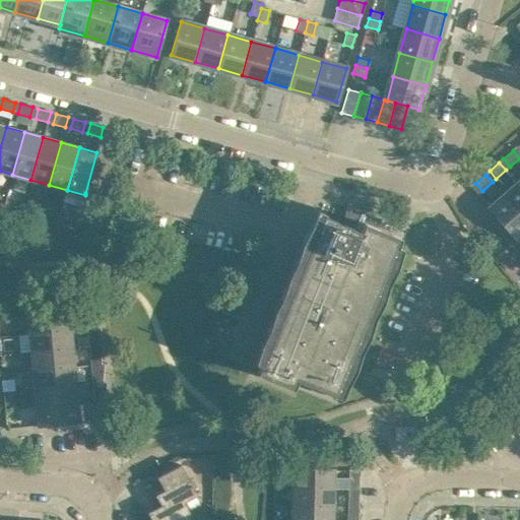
[(519,188),(515,183),(501,195),(519,216),(519,188)]
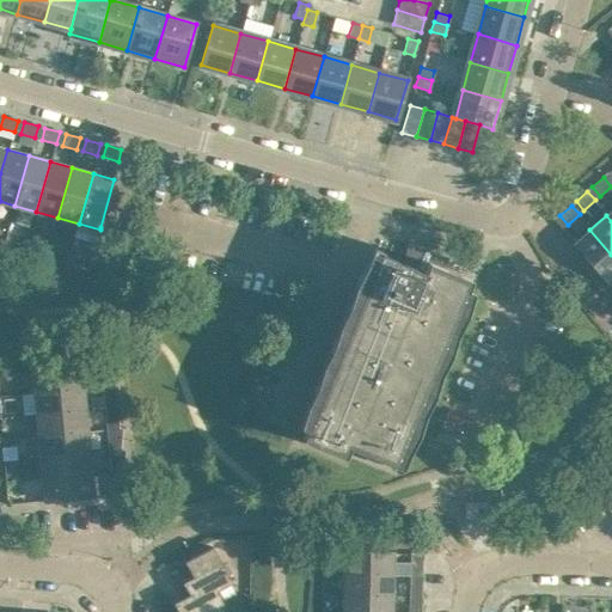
[(575,243),(573,245),(607,283),(609,283),(610,282),(611,280),(611,255),(589,230),(575,243)]
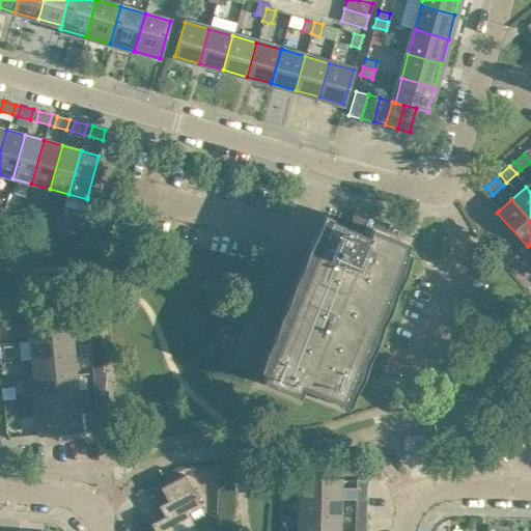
[(362,233),(327,220),(261,381),(298,395),(302,386),(307,388),(307,389),(342,402),(408,242),(385,232),(388,225),(368,218),(362,233)]
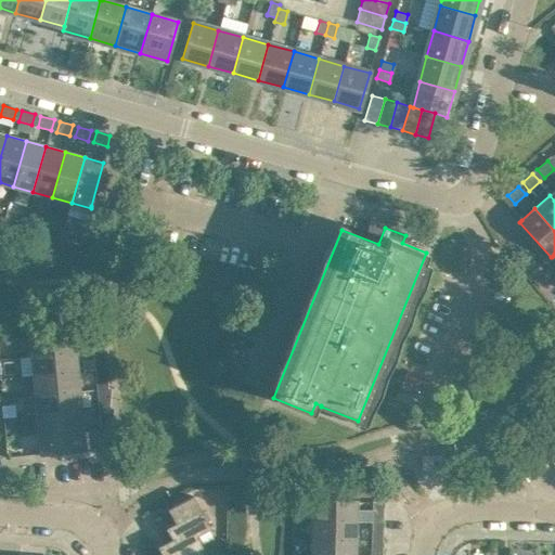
[(228,296),(224,294),(219,293),(215,291),(210,299),(224,305),(228,296)]
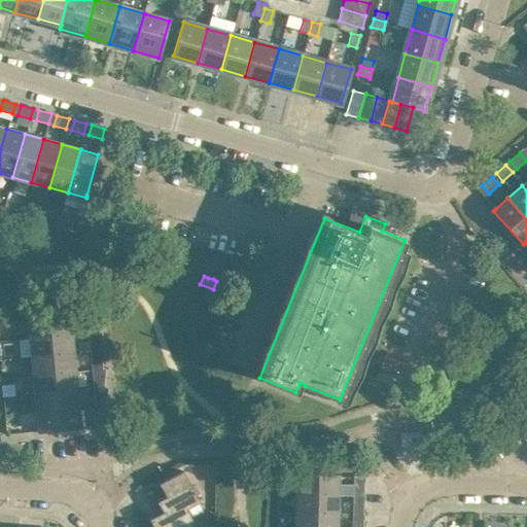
[(70,315),(27,319),(27,320),(29,338),(71,334),(70,316),(70,315)]
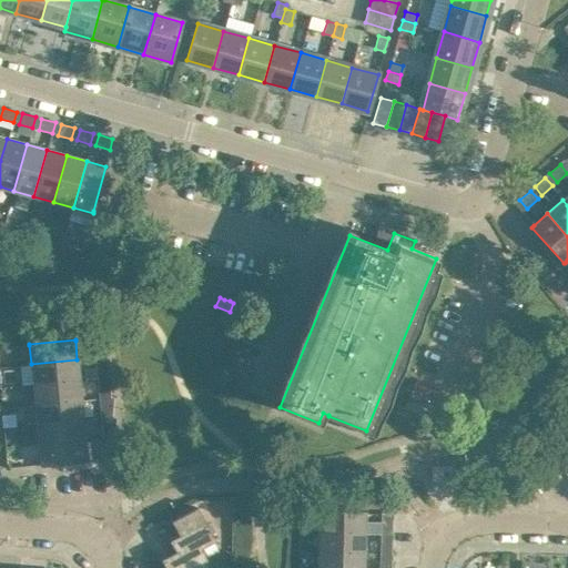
[(95,359),(107,358),(105,344),(94,345),(95,359)]
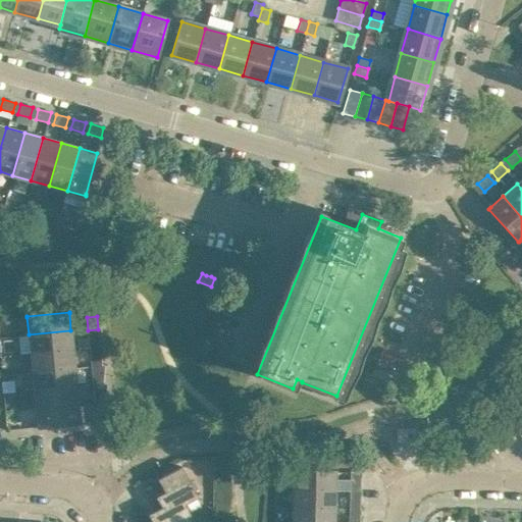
[(30,353),(72,349),(70,330),(29,334),(30,353)]
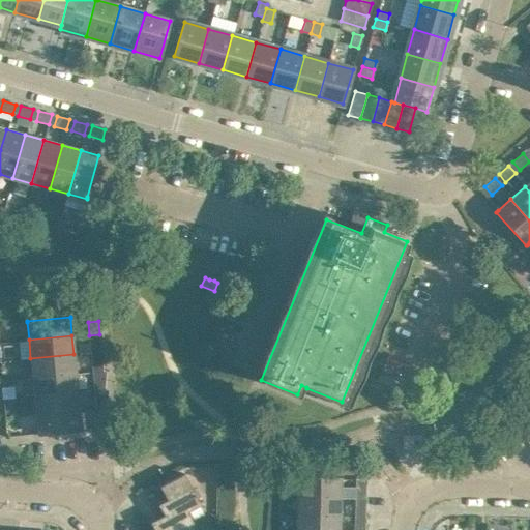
[(91,354),(101,353),(99,340),(89,341),(91,354)]
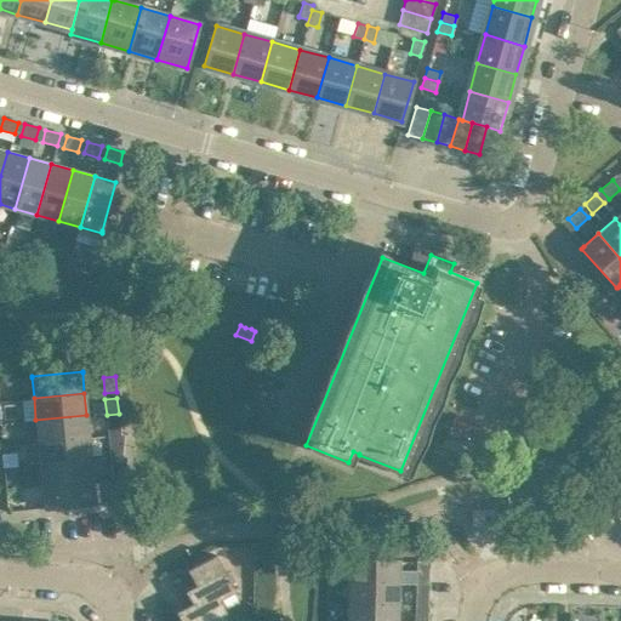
[(38,442),(89,437),(86,415),(35,420),(38,442)]
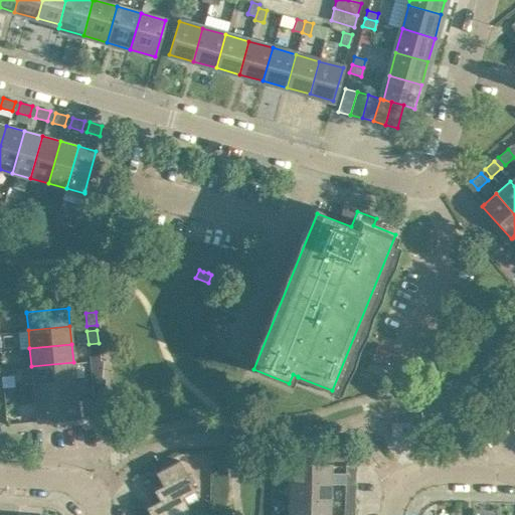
[(90,362),(100,361),(99,348),(89,349),(90,362)]
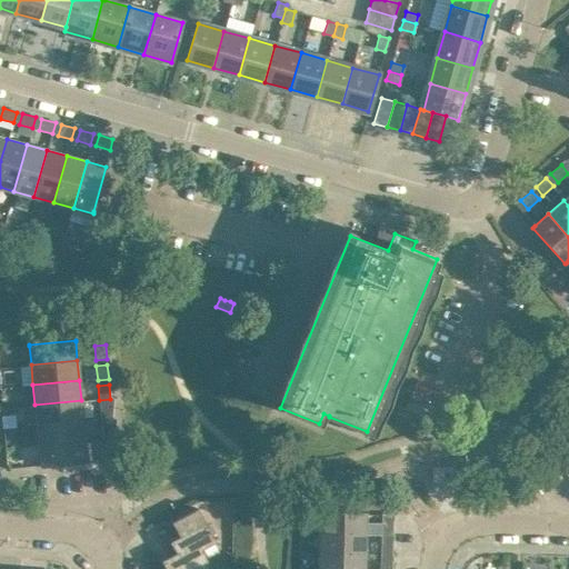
[(37,426),(83,421),(81,400),(35,405),(37,426)]
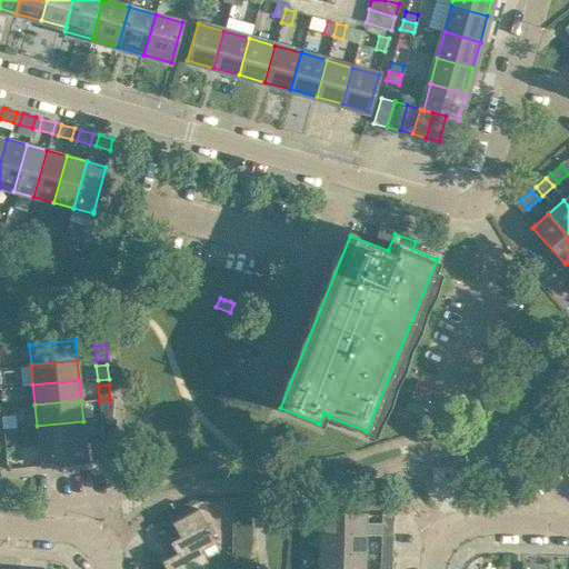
[(101,419),(112,418),(111,405),(100,406),(101,419)]
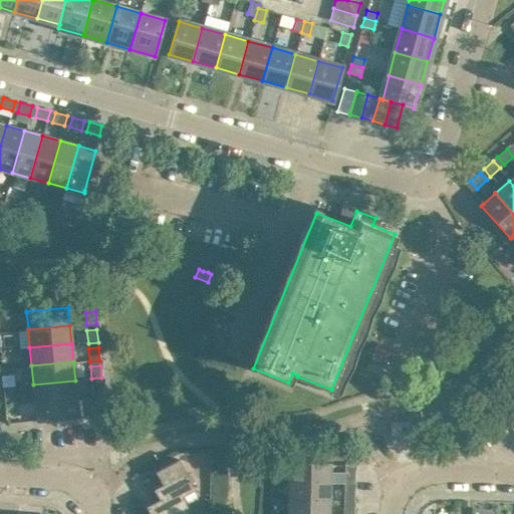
[(35,403),(76,399),(75,380),(33,384),(35,403)]
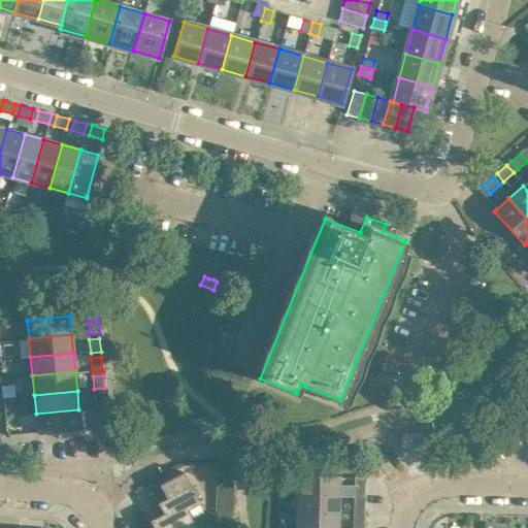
[(96,407),(106,406),(105,394),(95,395),(96,407)]
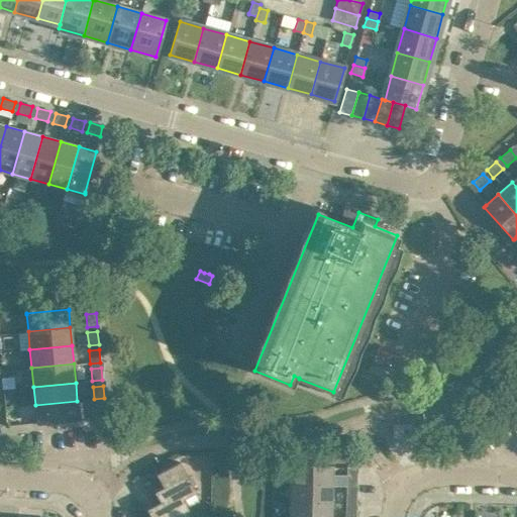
[(37,423),(79,419),(77,401),(35,405),(37,423)]
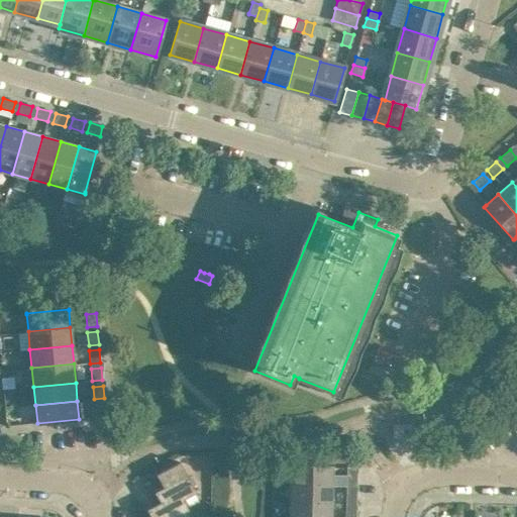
[(106,416),(104,403),(94,404),(96,417),(106,416)]
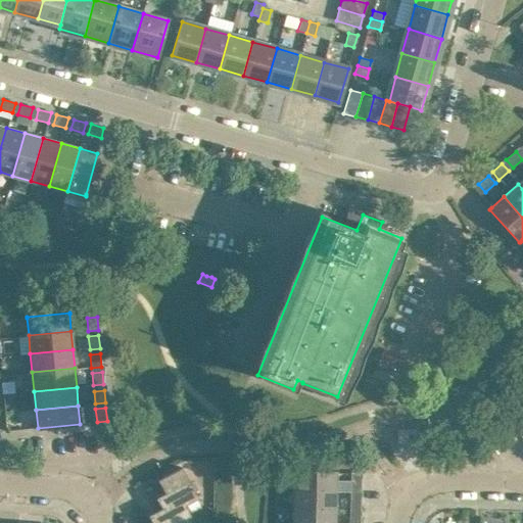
[(417,430),(416,444),(425,444),(426,430),(417,430)]
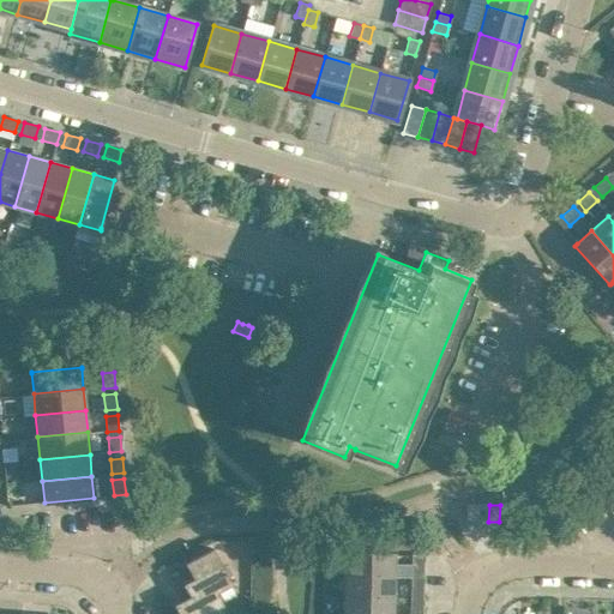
[(174,606),(178,613),(197,613),(221,601),(217,594),(234,585),(214,548),(185,564),(193,579),(182,584),(190,596),(174,606)]
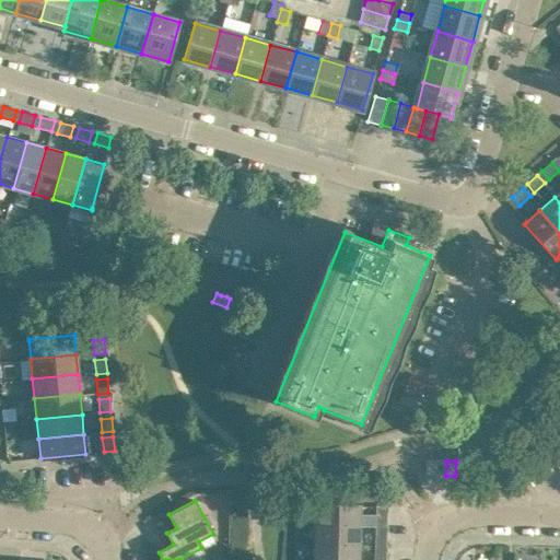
[(314,503),(314,523),(360,524),(375,525),(375,515),(360,514),(360,506),(360,504),(314,503)]
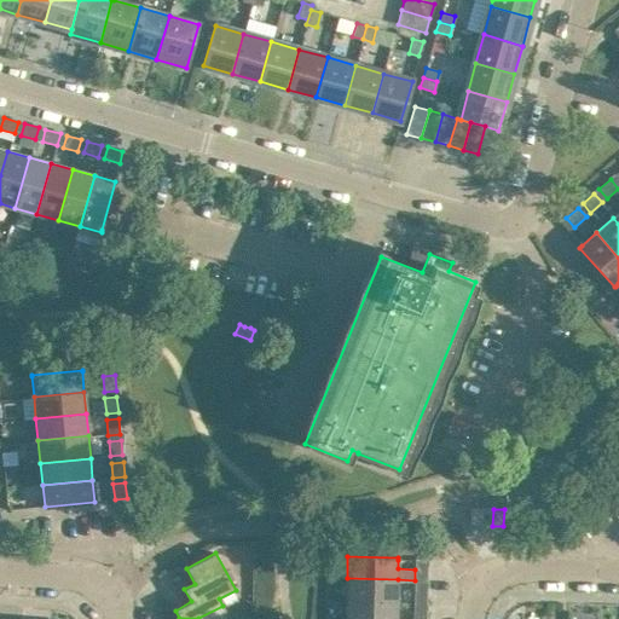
[(415,582),(427,583),(427,567),(415,566),(415,570),(415,580),(415,582)]
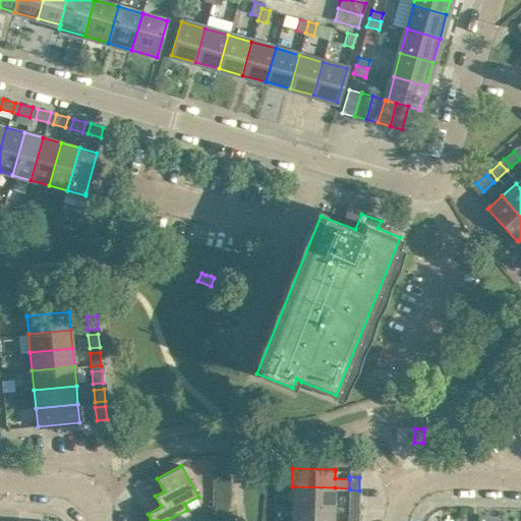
[(335,487),(292,486),(291,506),(334,507),(335,487)]
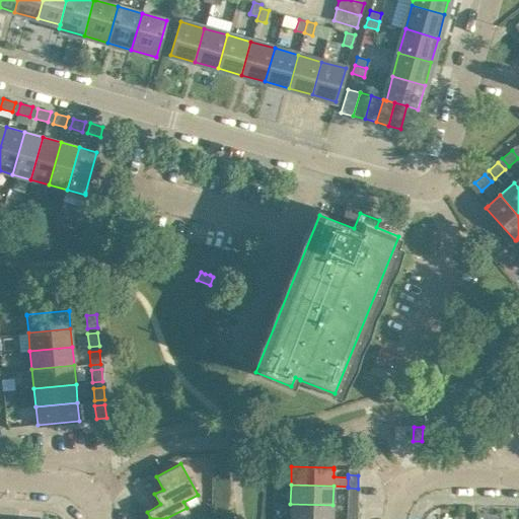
[(348,506),(358,507),(358,494),(348,493),(348,506)]
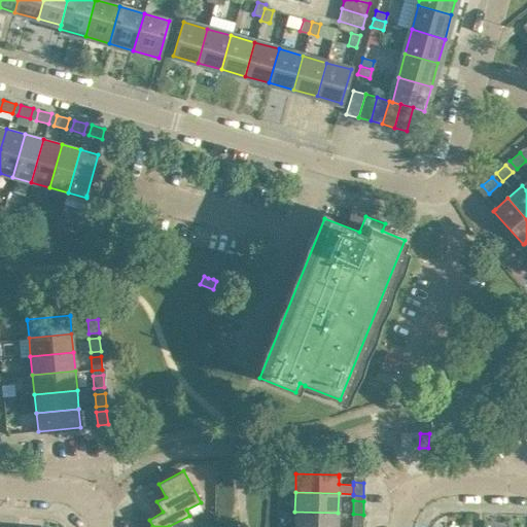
[(337,526),(338,513),(294,512),(293,526),(337,526)]
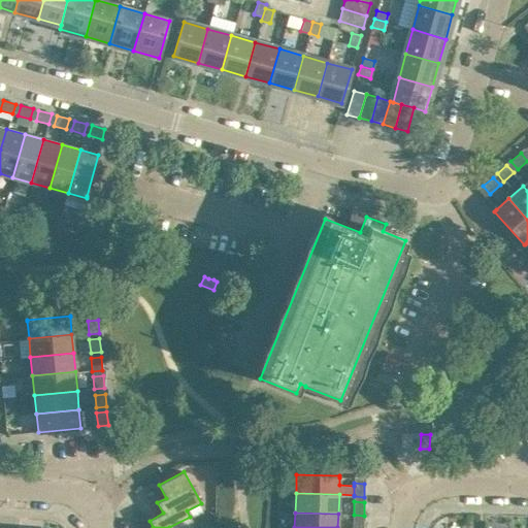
[(196,527),(190,517),(169,527),(196,527)]
